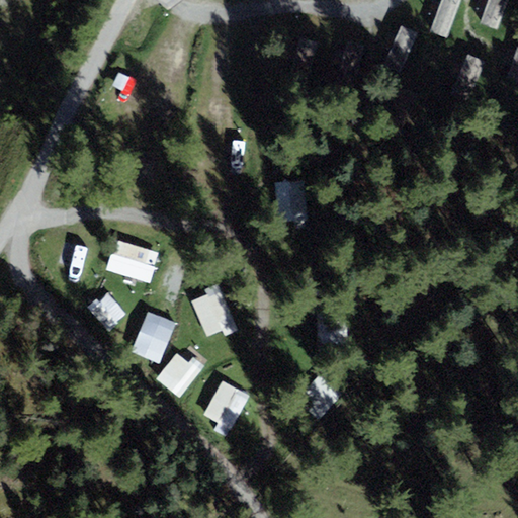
[(460,0),(442,0),(430,32),(447,38),(460,0)]
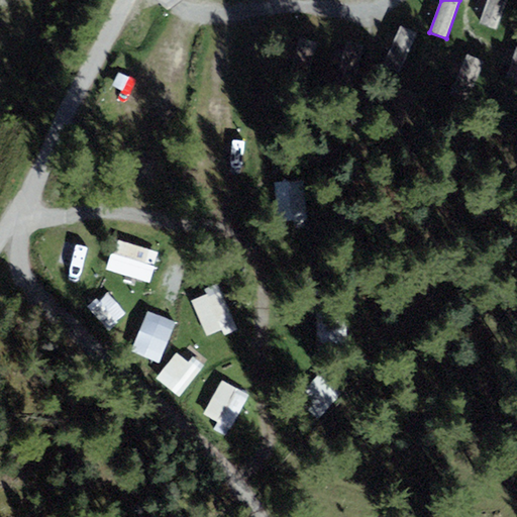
[(506,0),(487,0),(479,23),(496,30),(506,0)]
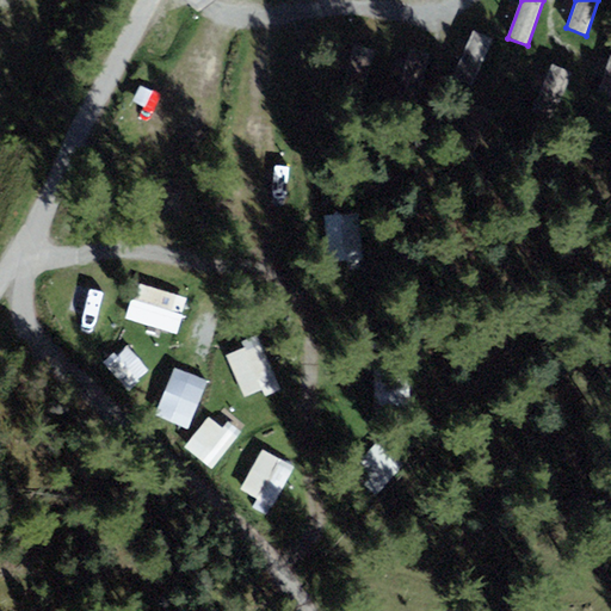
[(493,39),(473,31),(452,79),(473,87),(493,39)]
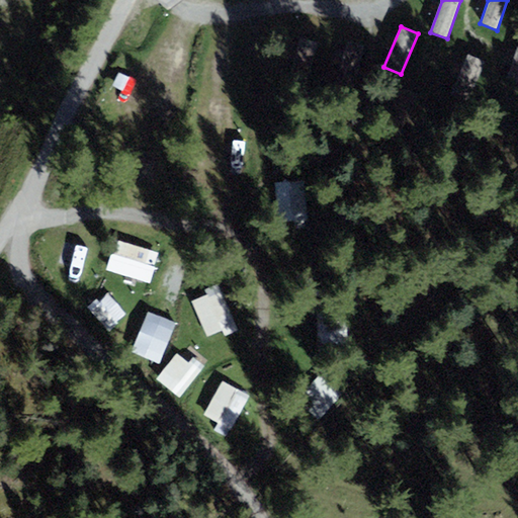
[(317,44),(299,38),(288,76),(306,81),(317,44)]
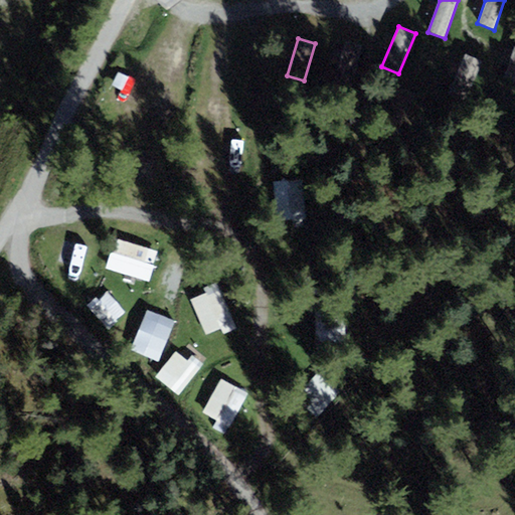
[(362,47),(345,42),(333,87),(350,92),(362,47)]
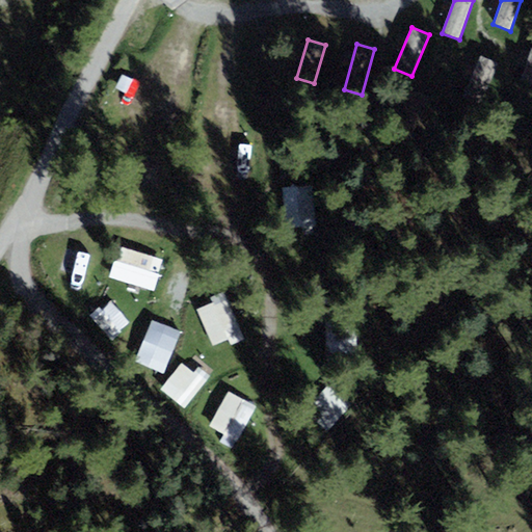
[(531,46),(520,80),(531,84),(531,46)]
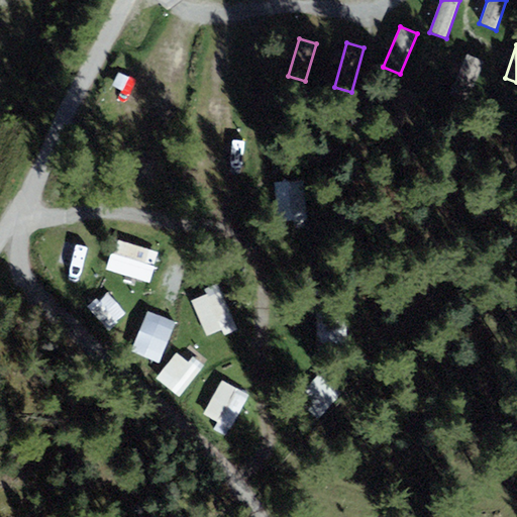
[(485,63),(467,55),(448,98),(467,105),(485,63)]
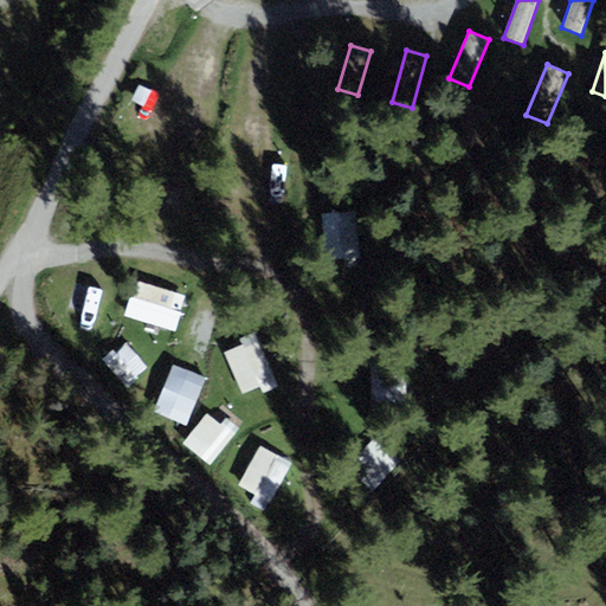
[(326,211),(326,258),(358,257),(358,210),(326,211)]
